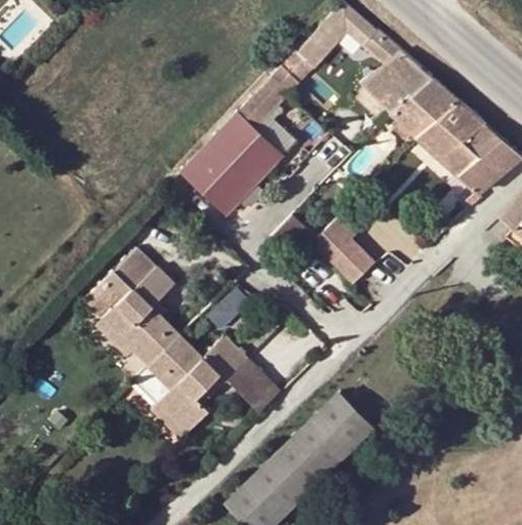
[(343,0),(297,48),(315,65),(349,28),(364,44),(366,41),(378,28),(346,0),(343,0)]
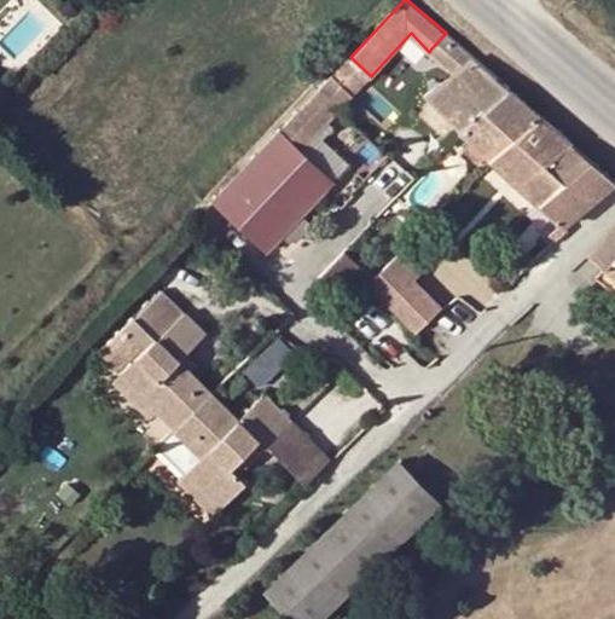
[(446,33),(431,48),(458,71),(475,58),(446,33)]
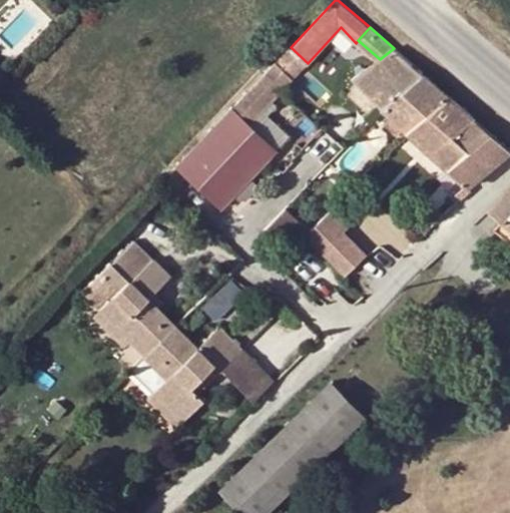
[(291,47),(277,62),(294,78),(308,63),(291,47)]
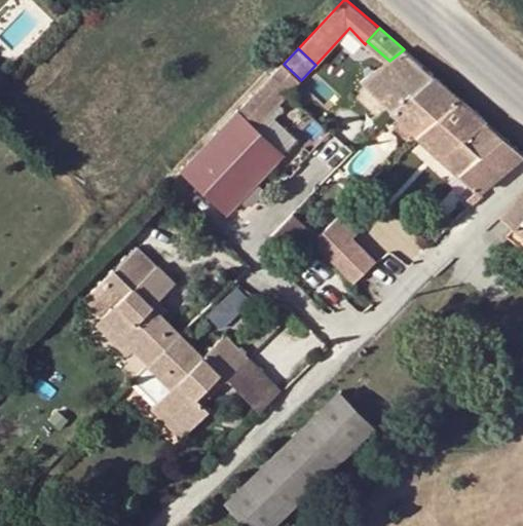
[(393,110),(434,76),(404,49),(389,61),(364,82),(393,110)]
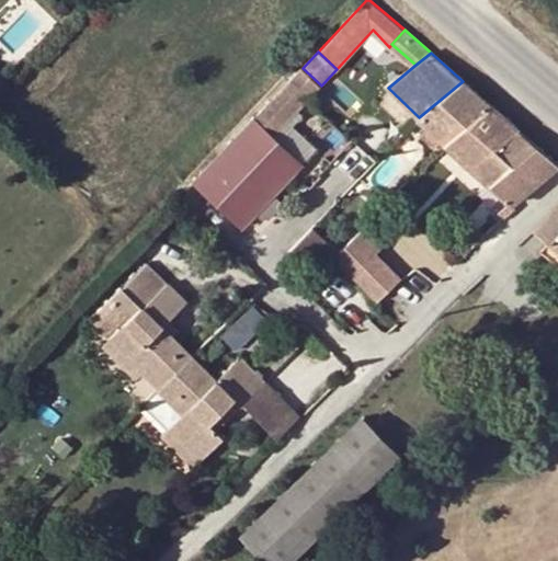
[(303,68),(291,82),(308,99),(321,86),(303,68)]
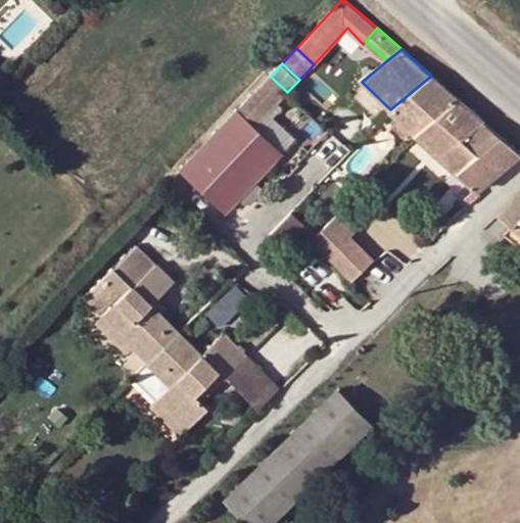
[(455,96),(431,76),(390,109),(414,132),(455,96)]
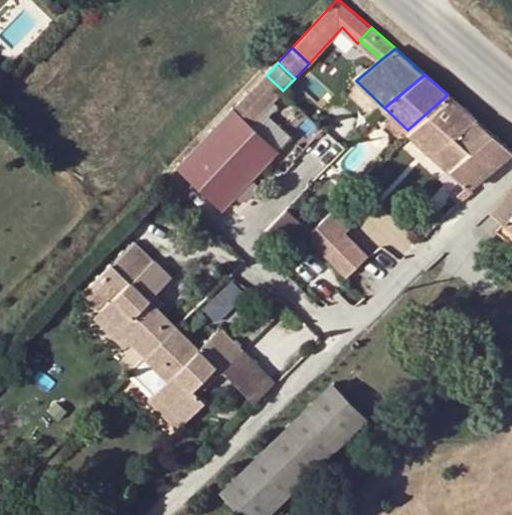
[(267,75),(179,167),(224,208),(278,151),(277,150),(251,126),(264,112),(283,91),(267,75)]
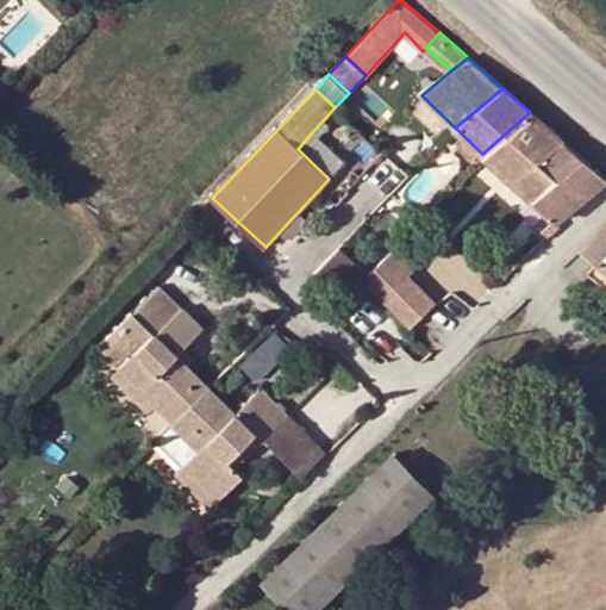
[(530,112),(482,154),(492,162),(512,182),(563,142),(530,112)]
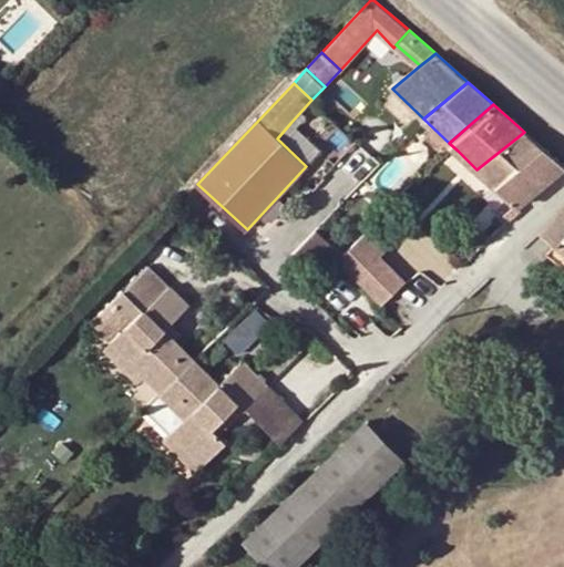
[(290,123),(277,138),(305,165),(318,150),(290,123)]
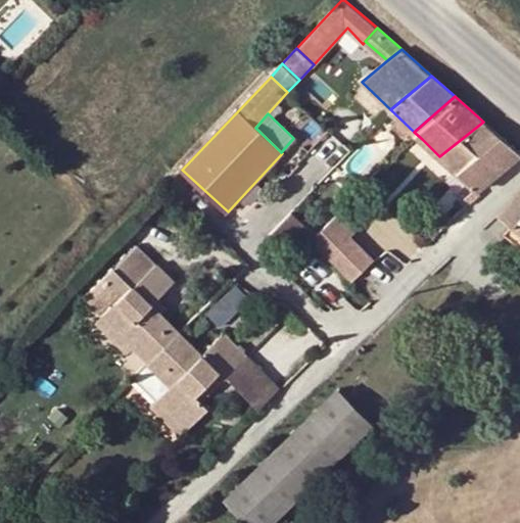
[(483,122),(439,156),(457,172),(476,191),(494,176),(497,179),(503,174),(501,172),(519,157),(519,153),(483,122)]
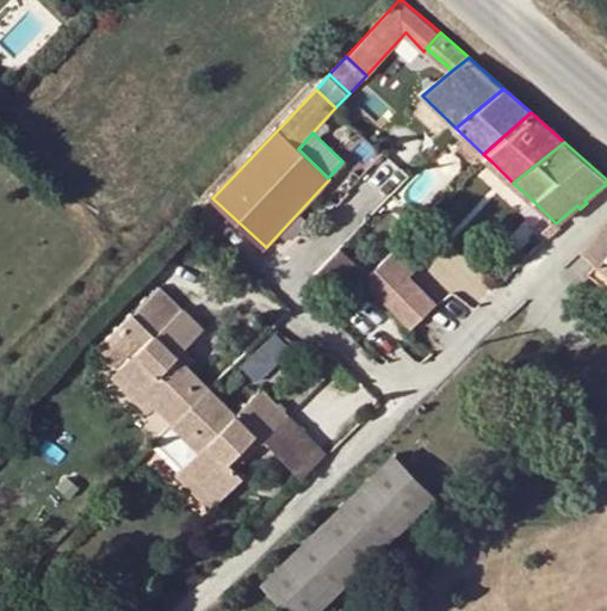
[(606,226),(586,248),(602,264),(606,267),(606,226)]
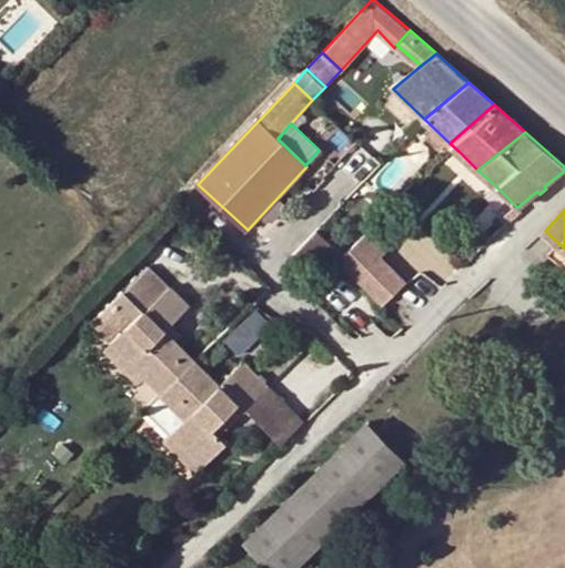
[(320,227),(298,252),(318,270),(339,245),(320,227)]
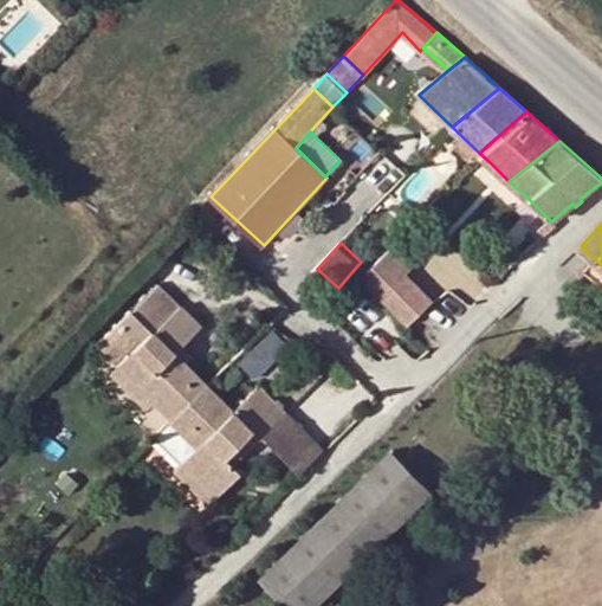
[(379,256),(363,272),(373,281),(387,265),(379,256)]
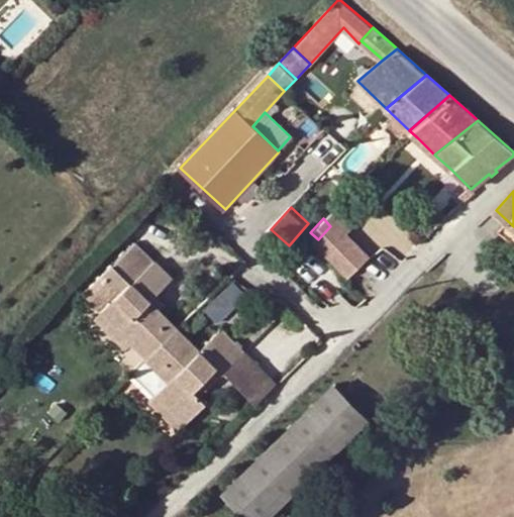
[(513,226),(510,223),(501,231),(513,242),(513,226)]
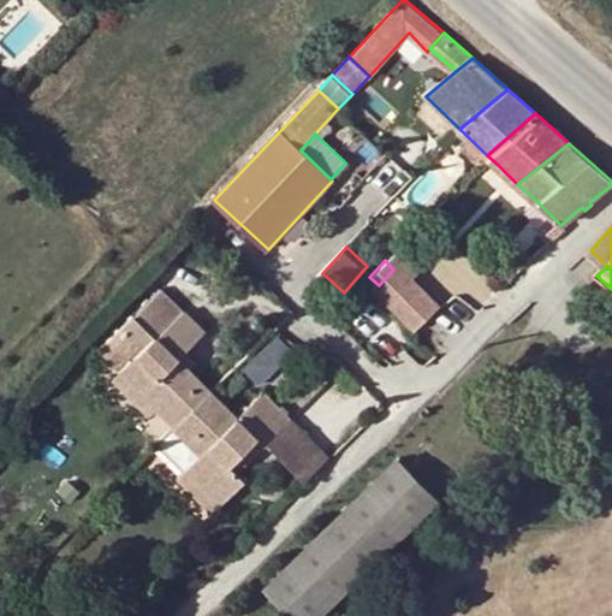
[(393,276),(378,291),(403,317),(419,302),(393,276)]
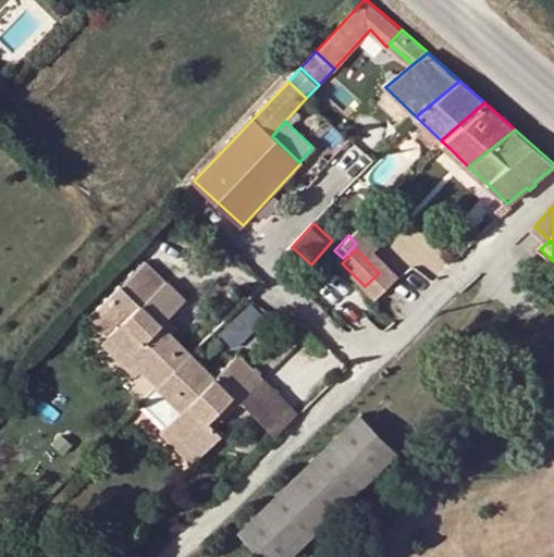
[(260,378),(235,353),(210,376),(167,332),(155,320),(139,305),(164,281),(144,259),(108,294),(126,313),(118,323),(106,334),(139,368),(155,383),(154,384),(179,409),(164,423),(196,456),(219,433),(211,425),(205,420),(230,395),(235,401),(260,378)]
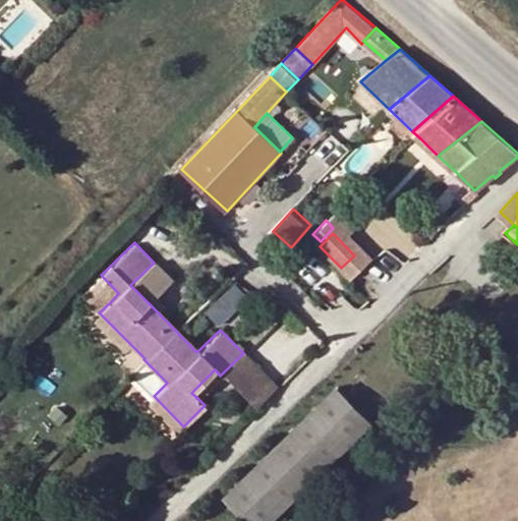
[(154,263),(130,285),(145,299),(151,294),(168,277),(154,263)]
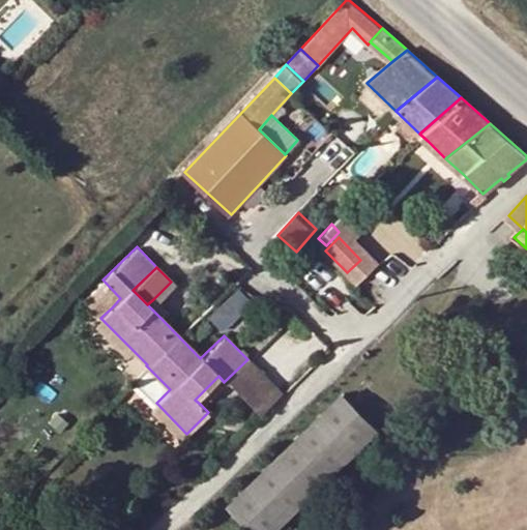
[(93,289),(112,307),(120,298),(103,280),(93,289)]
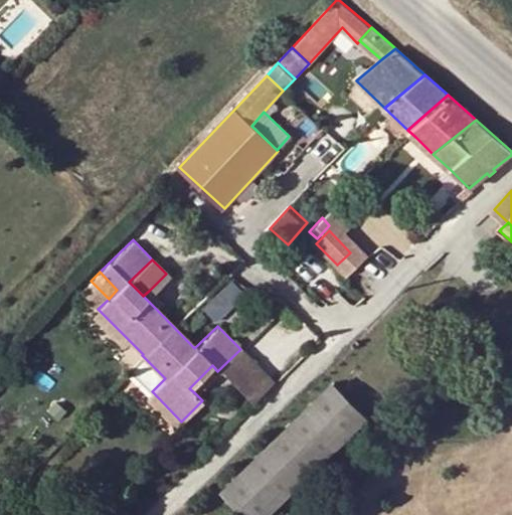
[(143,296),(154,307),(160,302),(149,291),(143,296)]
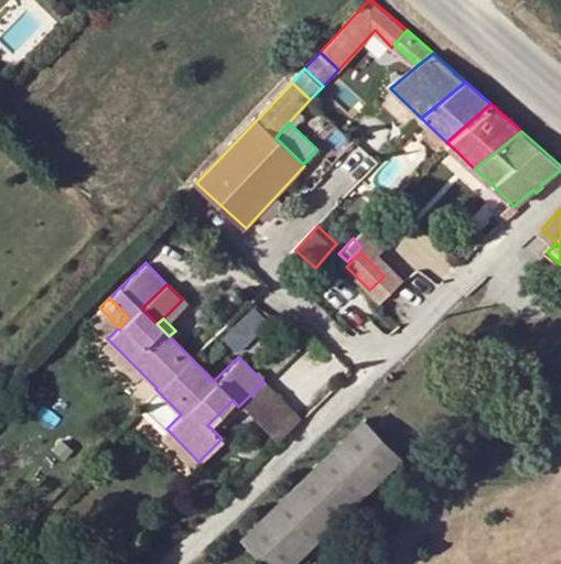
[(101,344),(135,378),(141,372),(107,338),(101,344)]
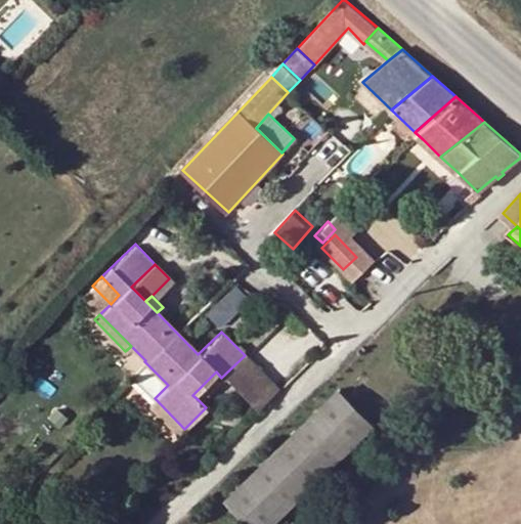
[(221,378),(255,411),(278,389),(245,355),(221,378)]
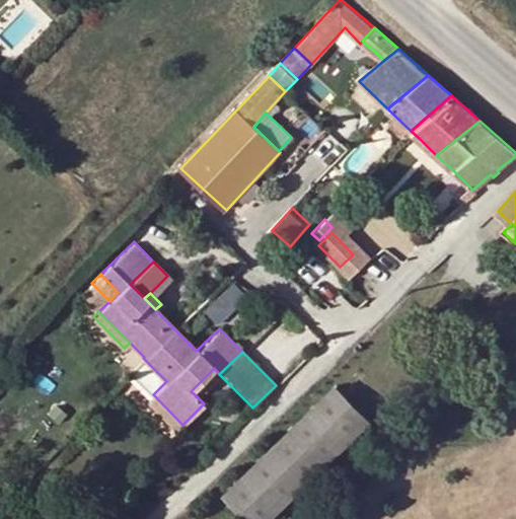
[(130,371),(153,394),(166,381),(143,358),(130,371)]
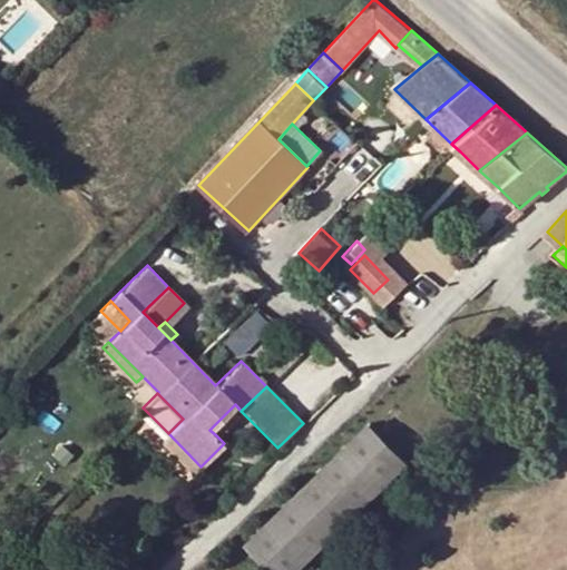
[(209,430),(216,435),(241,411),(235,404),(209,430)]
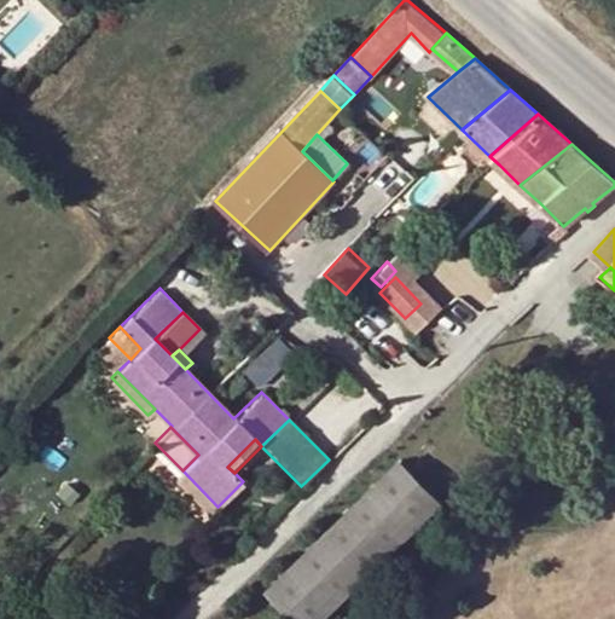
[(267,591),(294,618),(325,618),(445,504),(402,460),(267,591)]
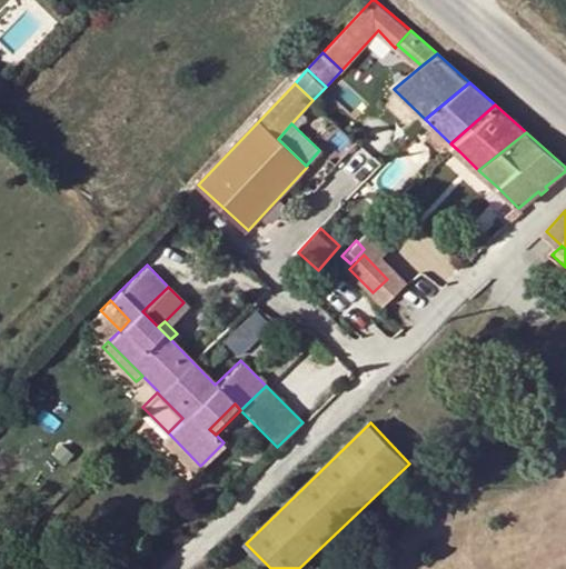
[(161,439),(194,471),(200,466),(168,432),(161,439)]
